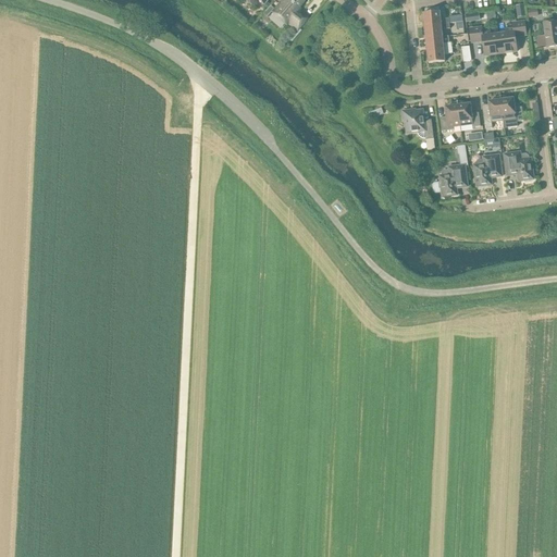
[(284,0),(274,11),(297,31),(307,19),(297,10),(305,2),(305,0),(284,0)]
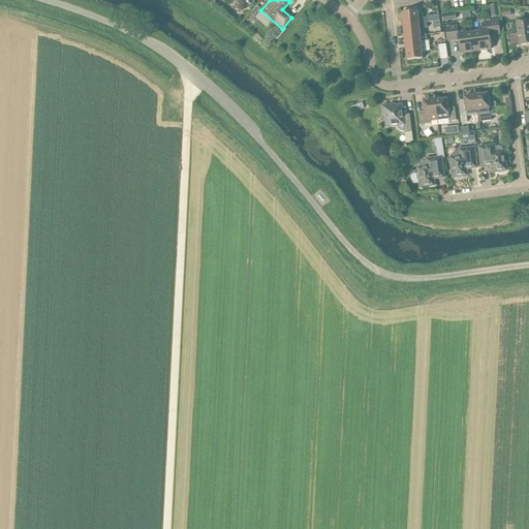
[(256,5),(250,13),(253,17),(259,8),(256,5)]
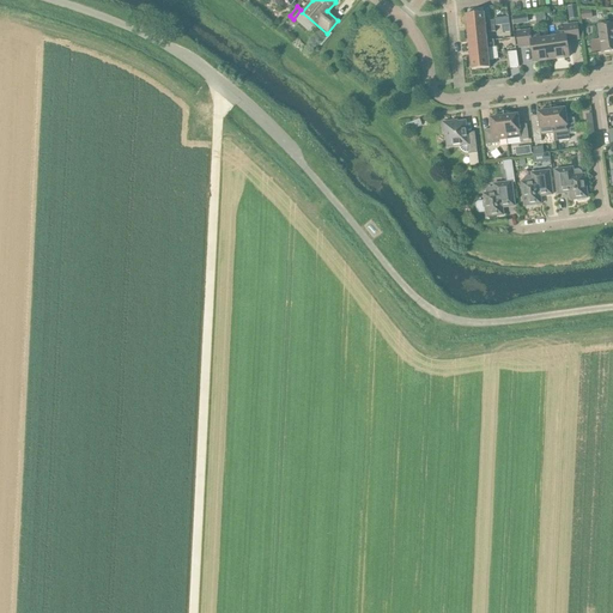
[(592,10),(581,12),(582,20),(593,18),(592,10)]
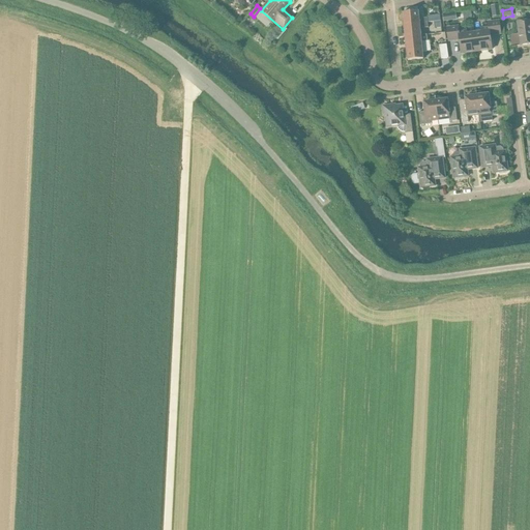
[(405,25),(428,23),(428,18),(419,19),(418,11),(403,13),(405,25)]
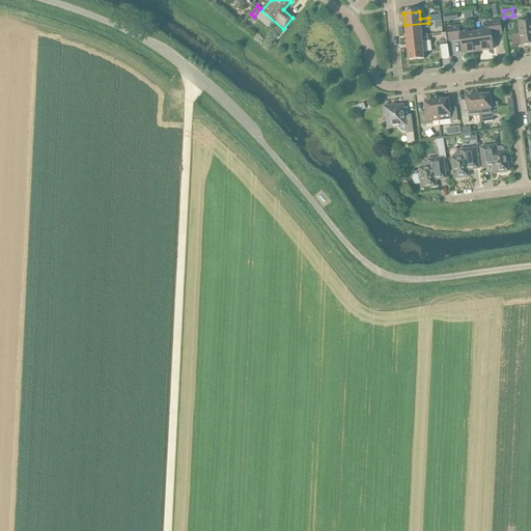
[(530,20),(519,23),(522,46),(530,44),(530,20)]
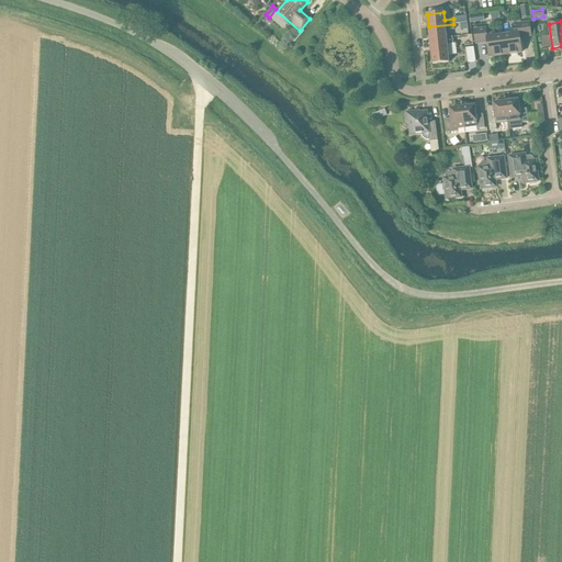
[(503,35),(506,55),(521,53),(519,37),(531,36),(529,22),(518,24),(518,30),(510,31),(510,34),(503,35)]
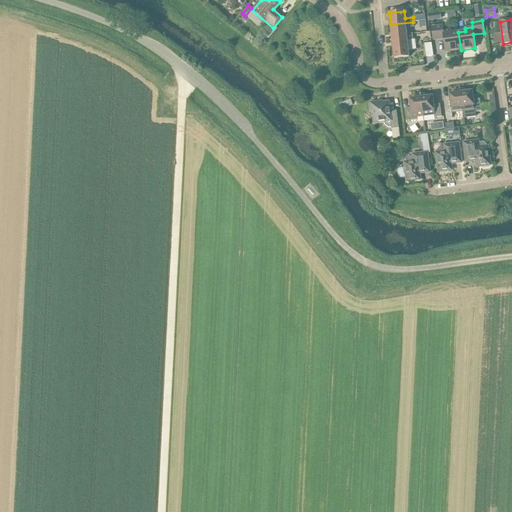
[(413,22),(391,24),(392,36),(407,34),(406,27),(414,27),(413,22)]
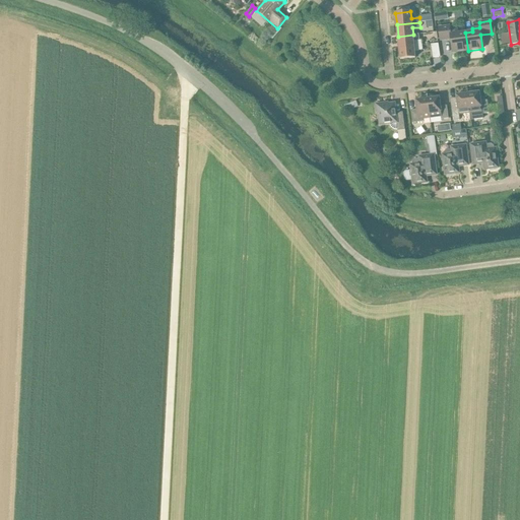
[(453,53),(468,51),(465,33),(458,34),(458,30),(450,31),(449,26),(439,27),(441,41),(451,39),(453,53)]
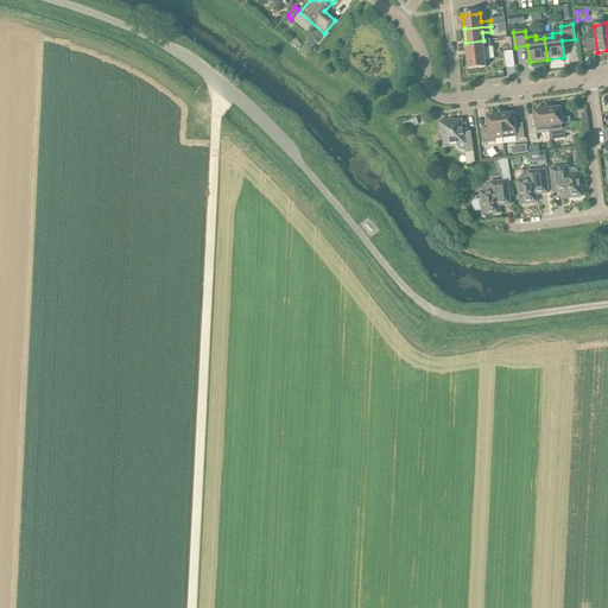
[(483,40),(466,43),(467,56),(494,54),(493,48),(483,49),(483,40)]
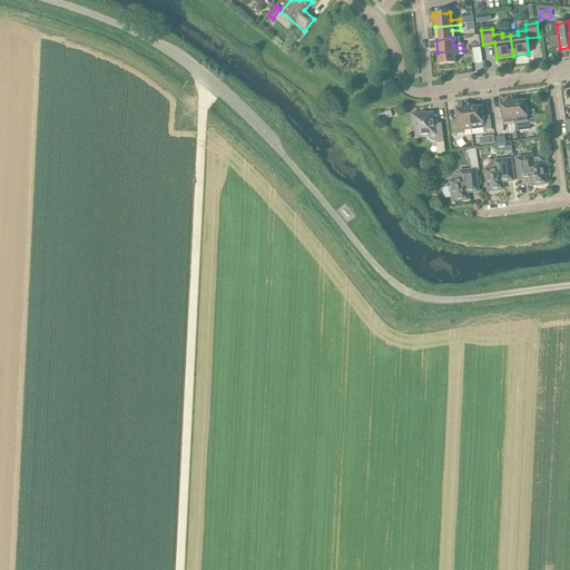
[(482,62),(481,51),(480,48),(472,49),(474,64),(482,62)]
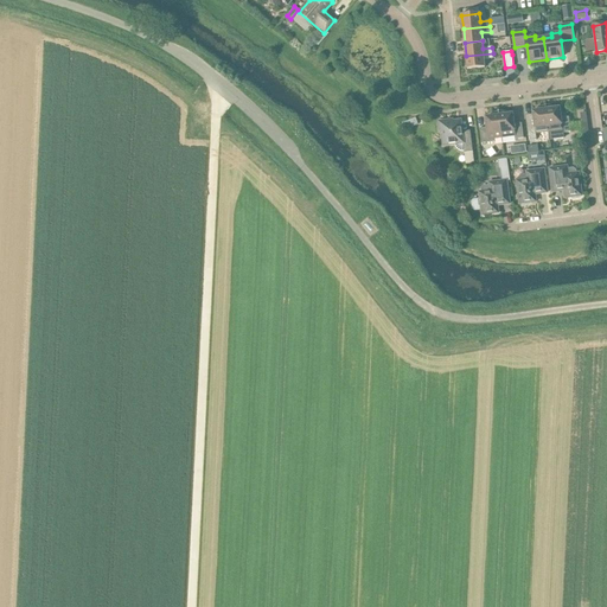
[(493,53),(466,56),(467,70),(485,68),(484,59),(493,58),(493,53)]
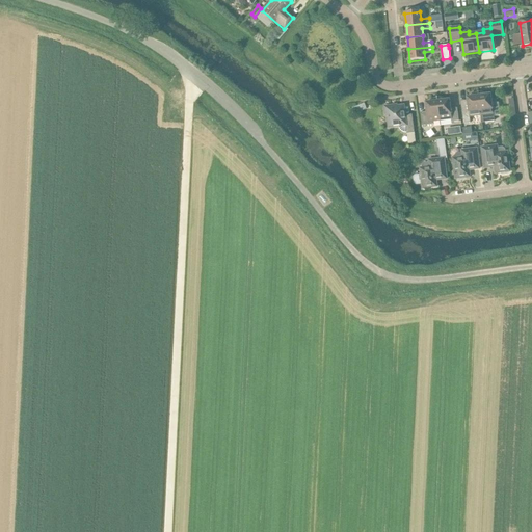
[(478,92),(472,96),(472,97),(467,98),(468,107),(461,107),(463,121),(463,123),(471,123),(470,117),(481,115),(478,92)]
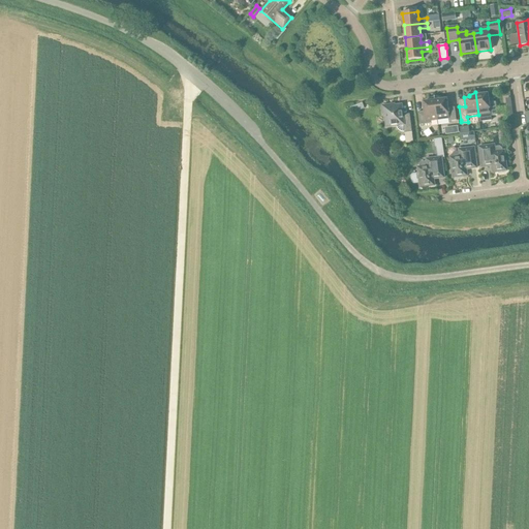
[(475,92),(478,115),(479,122),(492,121),(491,116),(497,115),(496,102),(489,103),(488,94),(483,94),(483,93),(480,92),(479,92),(477,92),(475,92)]
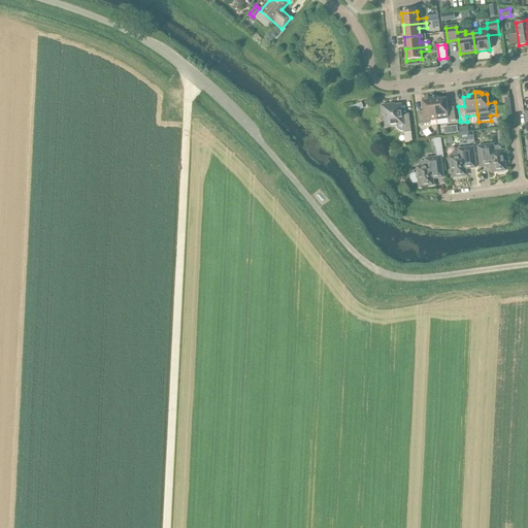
[(417,112),(419,123),(419,125),(430,124),(430,121),(436,120),(434,97),(432,97),(430,98),(429,99),(427,100),(427,101),(423,102),(424,111),(417,112)]
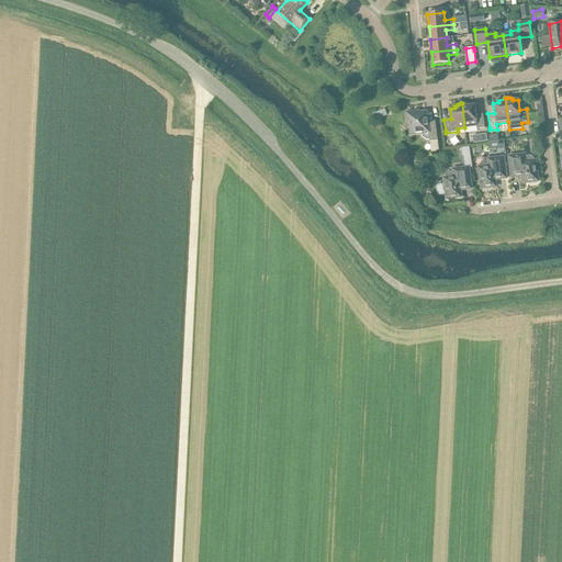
[(470,107),(469,104),(462,103),(464,127),(476,126),(478,128),(485,127),(483,115),(476,116),(474,105),(470,107)]
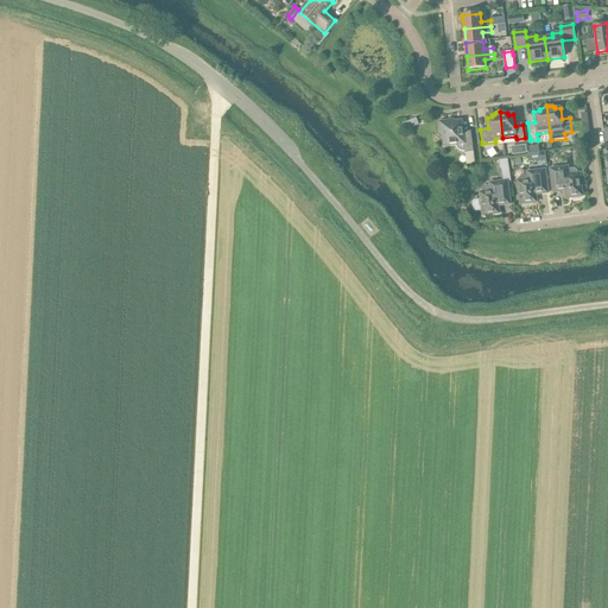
[(416,118),(403,124),(405,131),(419,125),(416,118)]
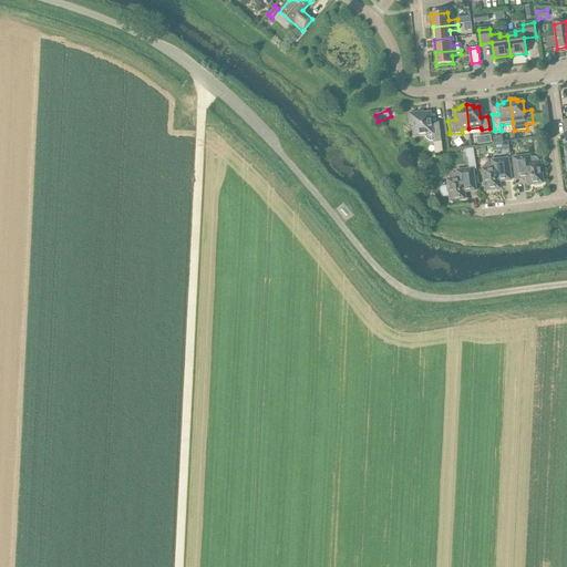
[(414,136),(425,135),(425,136),(425,137),(426,138),(428,140),(429,141),(430,141),(431,142),(432,142),(433,142),(435,153),(443,152),(441,133),(439,122),(432,123),(431,113),(420,114),(419,113),(411,114),(410,115),(411,122),(412,122),(413,133),(414,136)]
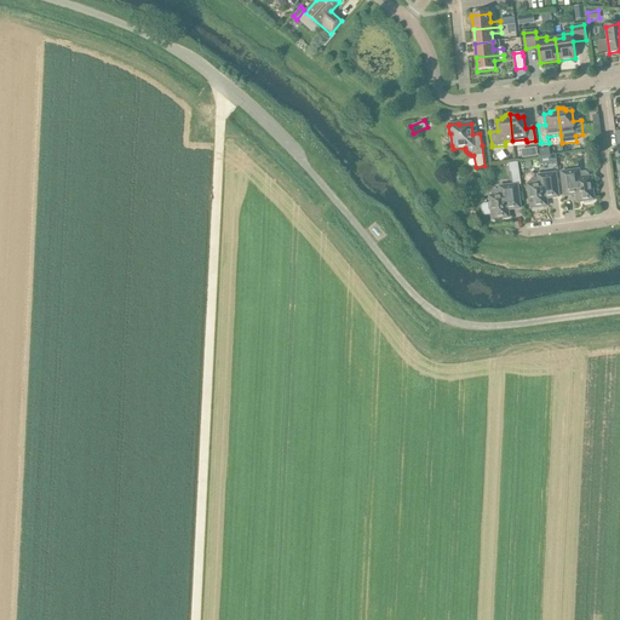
[(595,136),(596,139),(591,145),(596,149),(602,142),(601,136),(600,127),(600,125),(593,125),(593,127),(595,136)]
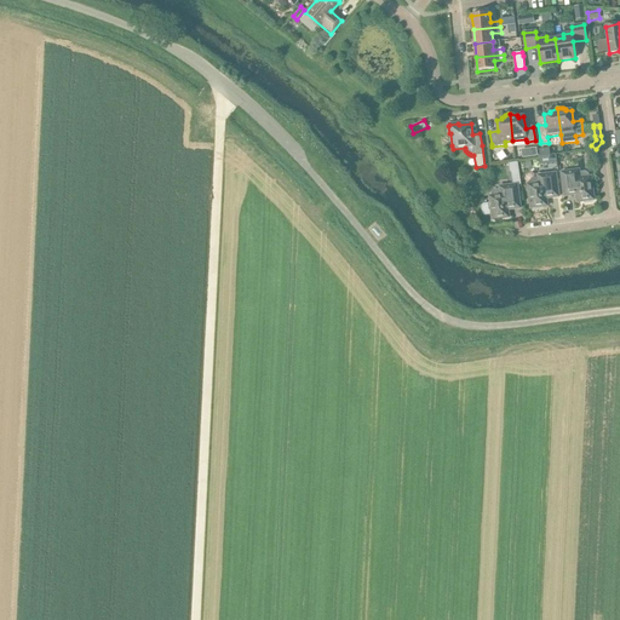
[(518,162),(509,164),(510,172),(511,172),(520,171),(518,162)]
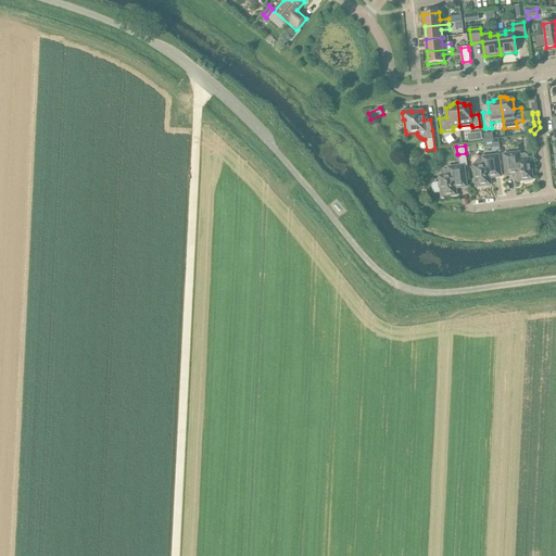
[(503,154),(505,165),(506,176),(514,175),(517,174),(518,181),(533,179),(530,159),(527,159),(527,156),(525,155),(515,156),(515,153),(503,154)]
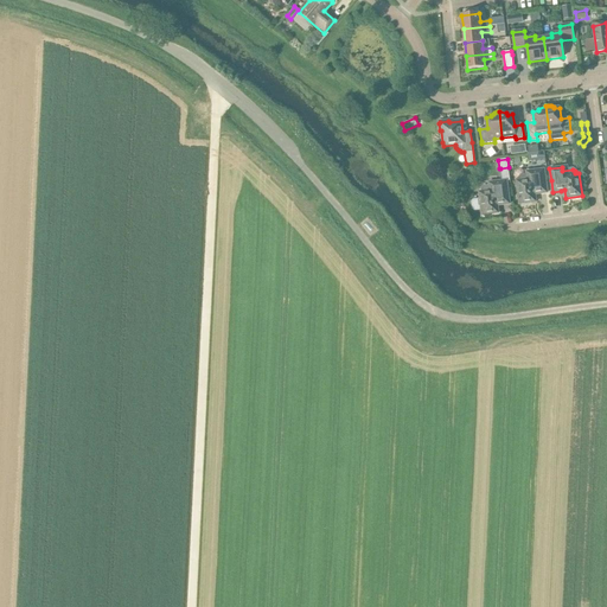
[(517,181),(518,192),(519,204),(536,202),(535,195),(538,193),(538,195),(548,193),(544,170),(526,172),(526,176),(522,176),(519,178),(519,180),(517,181)]
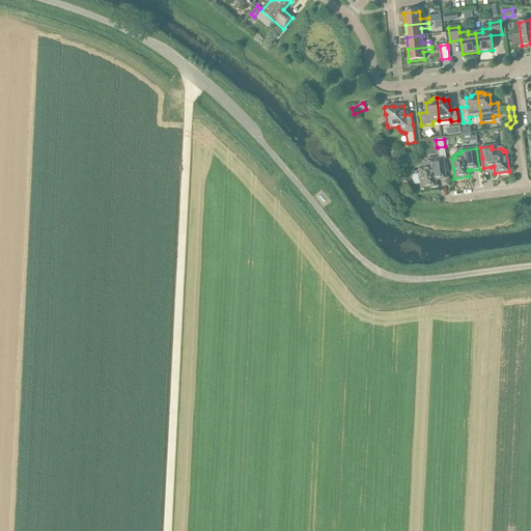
[(446,178),(445,168),(443,158),(427,160),(428,163),(423,164),(421,166),(422,168),(419,168),(420,174),(414,175),(413,176),(414,184),(415,185),(421,184),(422,189),(436,187),(436,179),(439,179),(446,178)]
